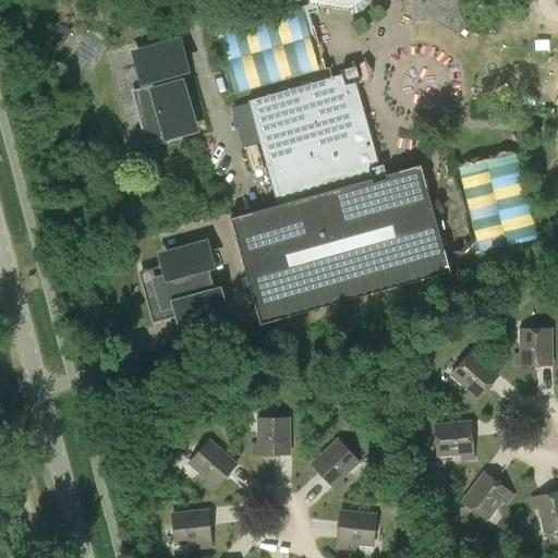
[(307,0),(307,4),(349,11),(363,0),(307,0)]
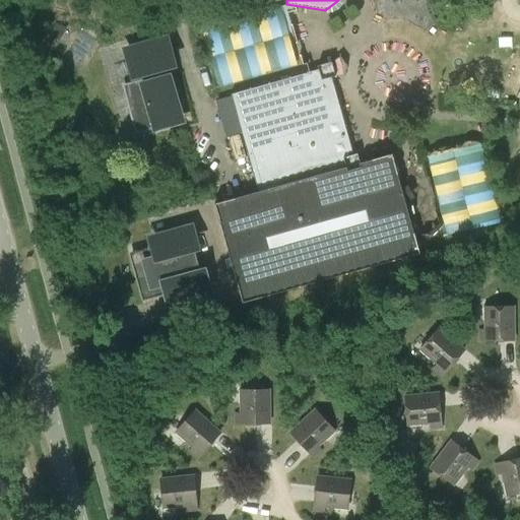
[(300,48),(286,4),(202,26),(222,96),(231,94),(307,73),(300,48)]
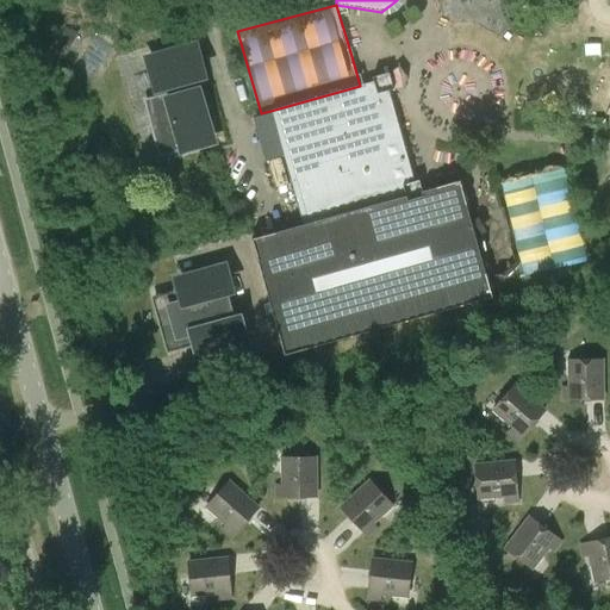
[(194,54),(151,66),(157,88),(166,86),(169,100),(157,104),(169,147),(209,136),(192,78),(200,76),(194,54)]
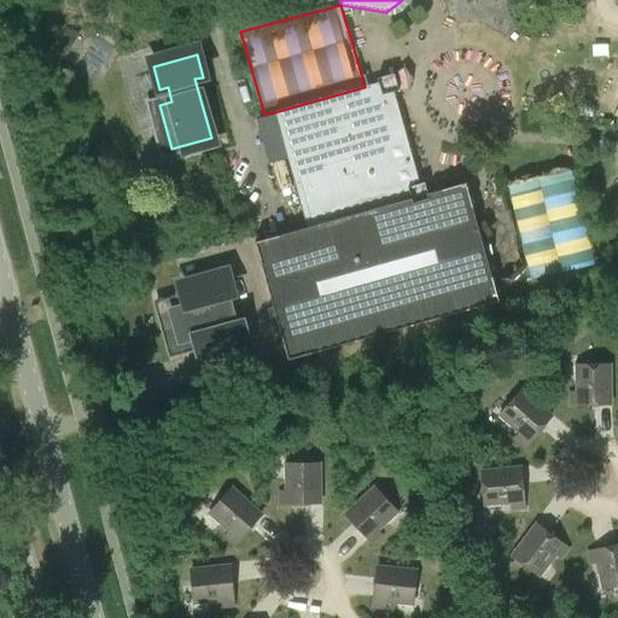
[(360,340),(499,301),(466,182),(427,193),(394,74),(377,79),(378,83),(365,87),(274,112),(307,228),(255,243),(289,360),(360,340)]
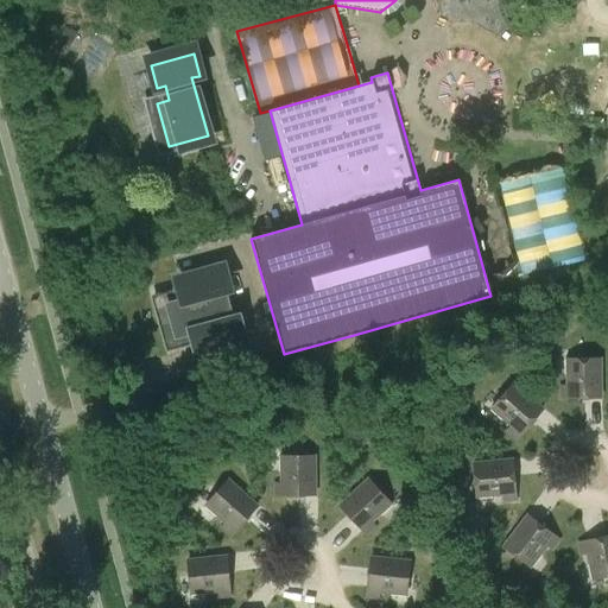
[(564,163),(493,179),(514,274),(586,258),(564,163)]
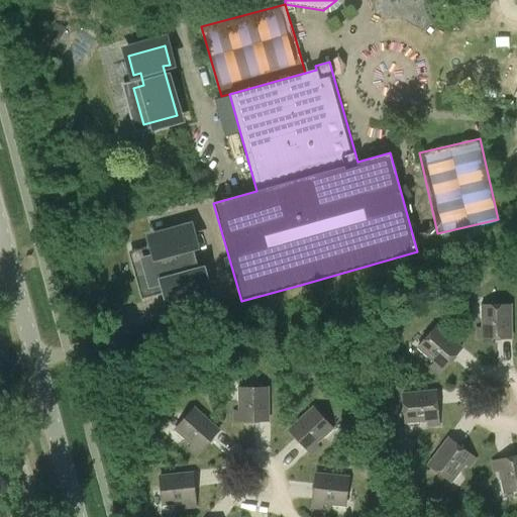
[(156,246),(141,250),(153,294),(168,290),(169,295),(203,286),(189,232),(153,241),(156,246)]
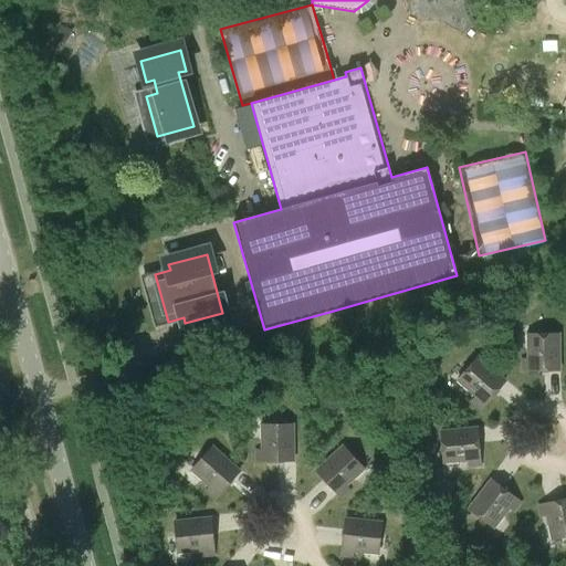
[(521,370),(557,370),(556,334),(526,334),(527,359),(521,359),(521,370)]
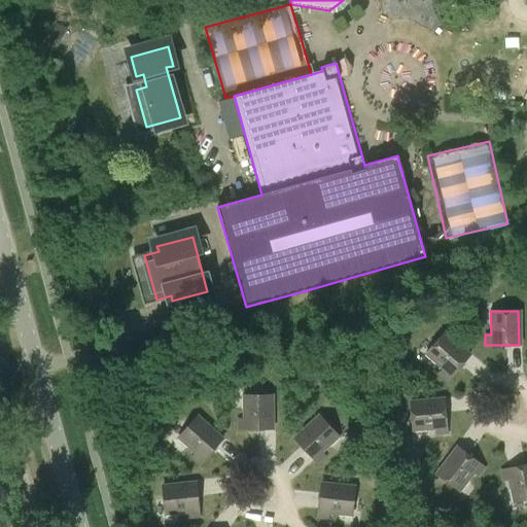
[(446,380),(468,355),(444,332),(424,354),(442,370),(438,374),(446,380)]
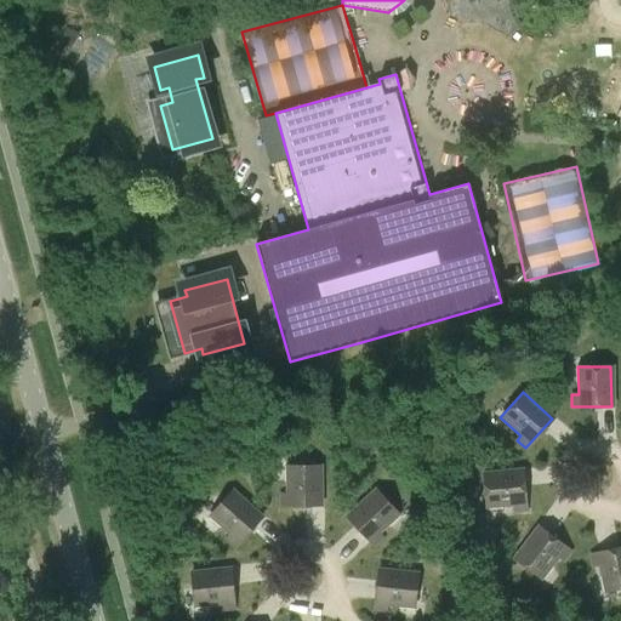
[(280,506),(319,506),(319,466),(286,466),(286,494),(280,494),(280,506)]
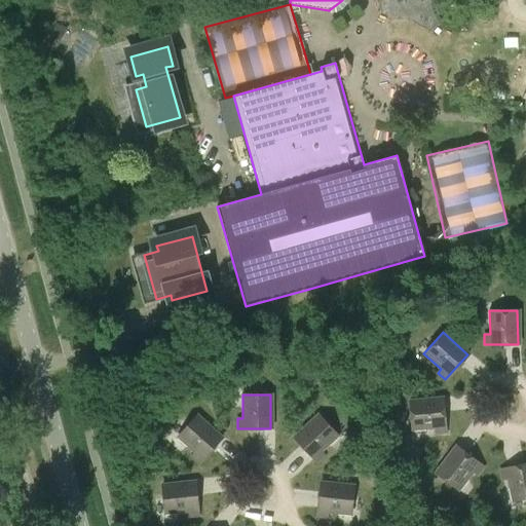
[(435,433),(445,431),(442,398),(408,402),(411,429),(435,427),(435,433)]
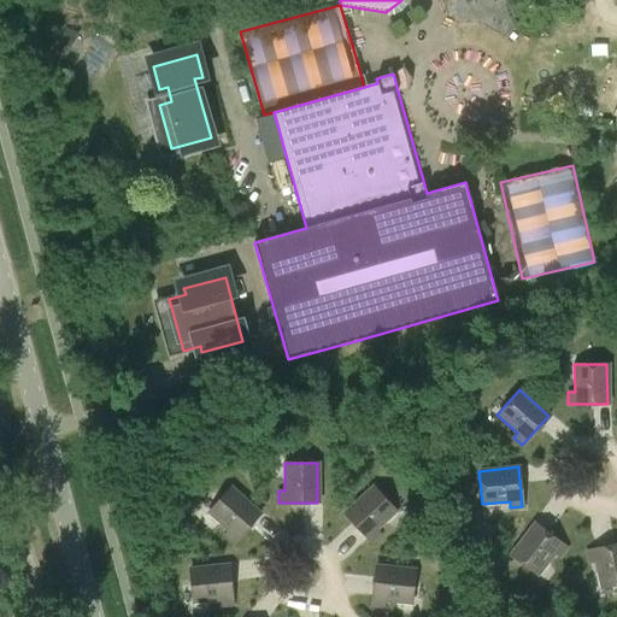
[(375,529),(394,511),(372,487),(344,513),(370,542),(378,534),(375,529)]
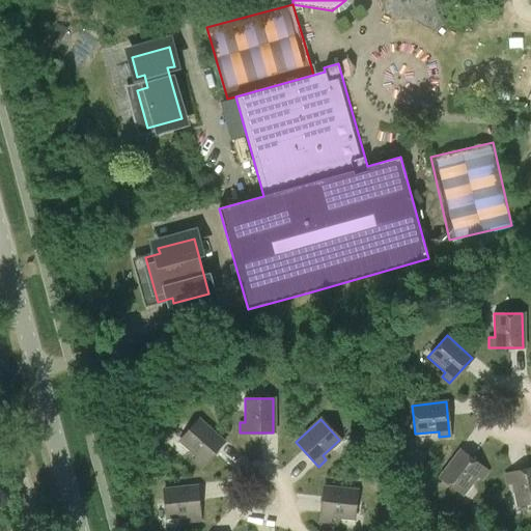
[(200,468),(223,443),(197,420),(178,441),(196,456),(193,460),(200,468)]
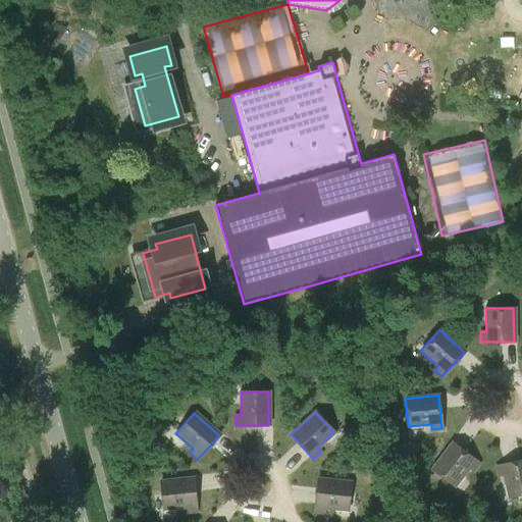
[(472,471),(478,463),(452,442),(431,469),(454,486),(468,468),(472,471)]
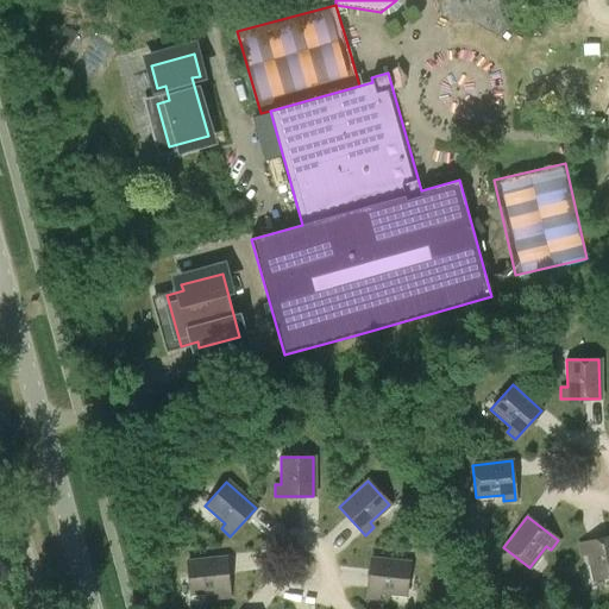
[(592,581),(608,576),(608,537),(578,544),(581,554),(588,553),(592,581)]
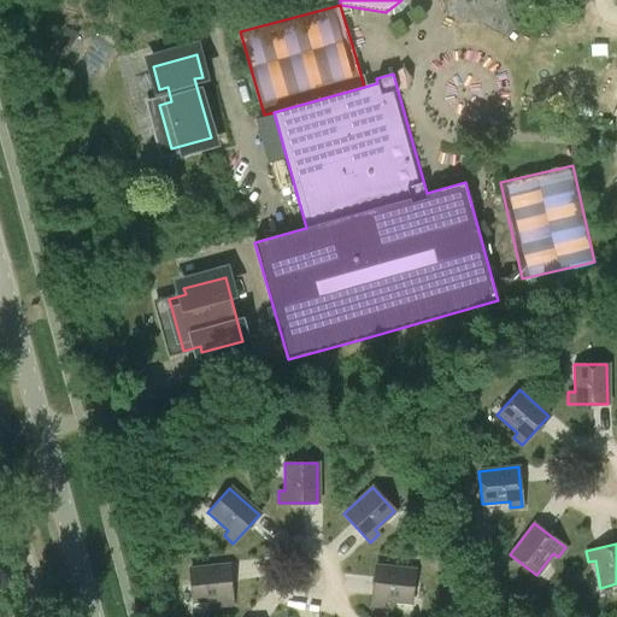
[(219,605),(231,604),(228,565),(189,569),(192,601),(219,599),(219,605)]
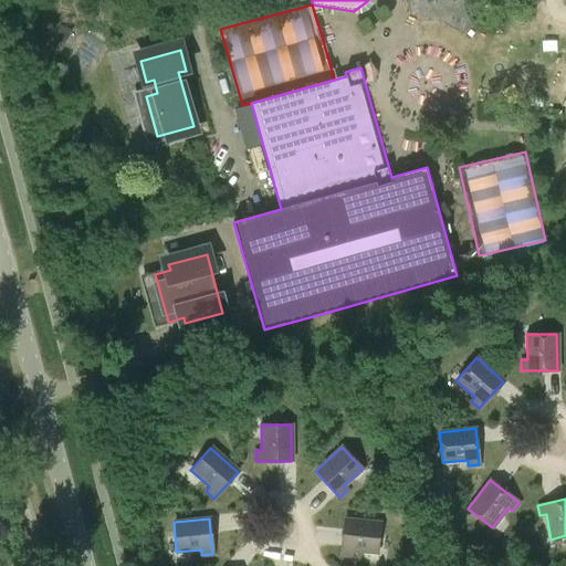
[(377,553),(379,523),(344,520),(341,555),(350,556),(352,551),(377,553)]
